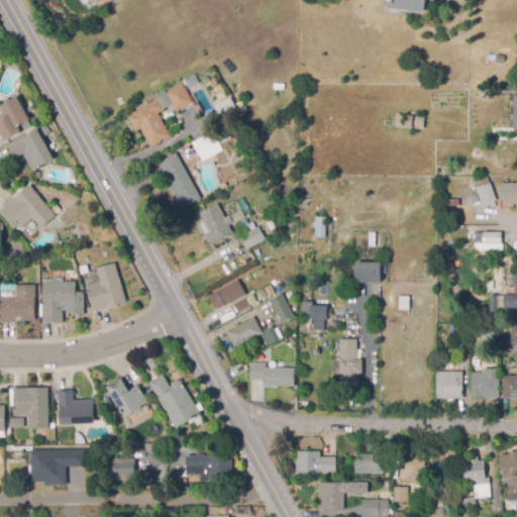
[(426,0),(425,14),(392,9),(393,0),(426,0)]
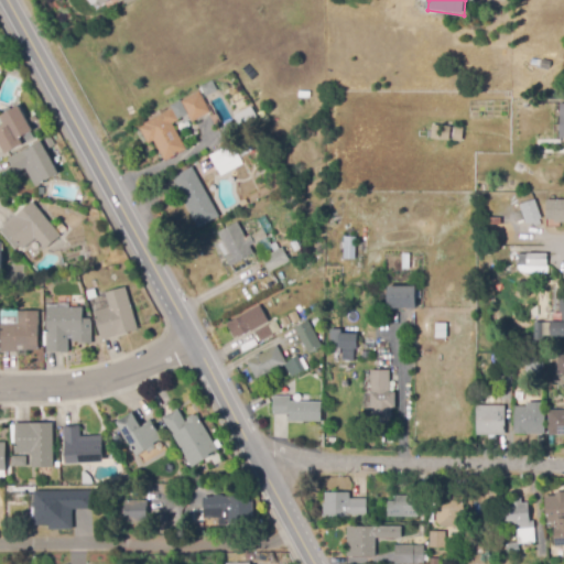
[(550,69),(540,67),(542,58),(552,61),(550,69)]
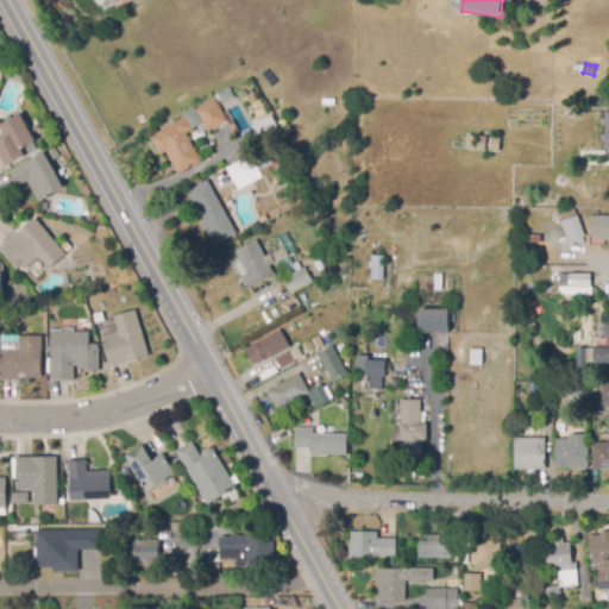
[(223,105),(218,94),(230,88),(236,98),(223,105)]
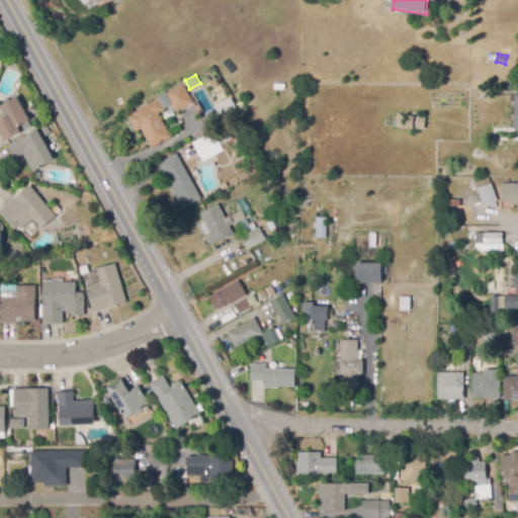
[(176,111),(167,93),(183,85),(192,103),(176,111)]
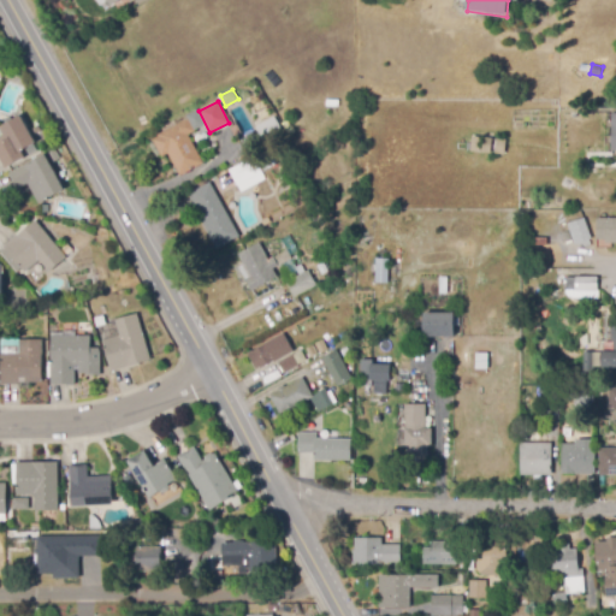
[(7,169),(0,157),(0,138),(5,136),(0,128),(21,116),(36,144),(34,146),(37,150),(29,155),(25,149),(22,152),(25,159),(7,169)]
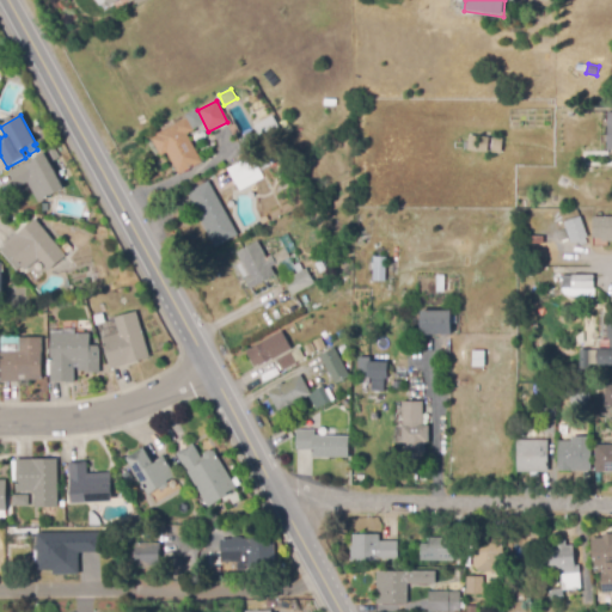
[(265,144),(255,128),(271,116),(282,133),(265,144)]
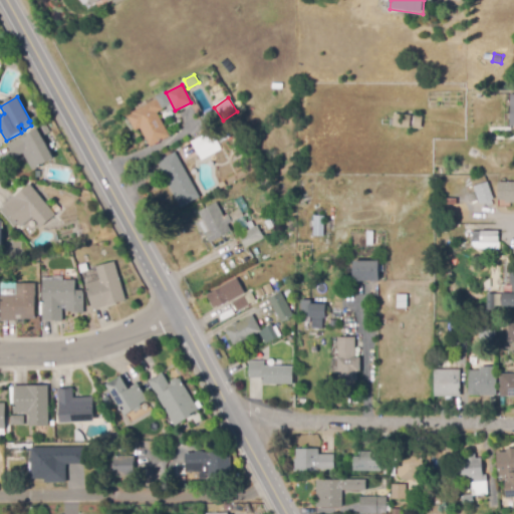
[(151,147),(141,129),(137,131),(129,116),(134,114),(133,112),(158,98),(164,109),(158,113),(170,137),(151,147)]
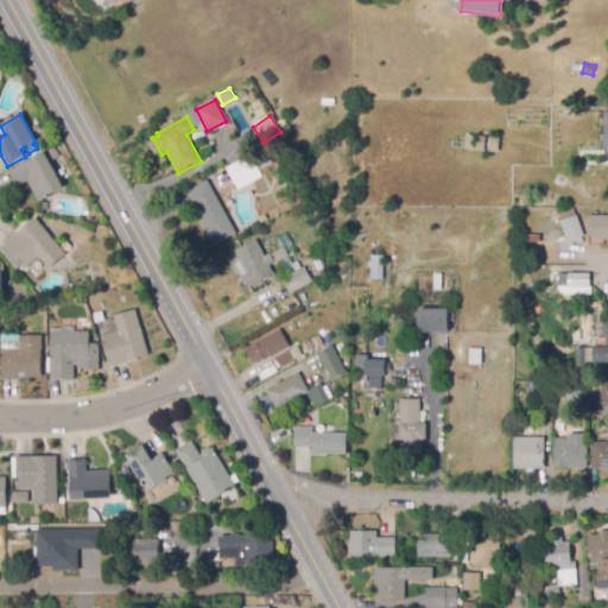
[(498,153),(483,152),(483,151),(477,151),(477,150),(473,149),(474,143),(479,144),(480,138),(499,139),(498,153)]
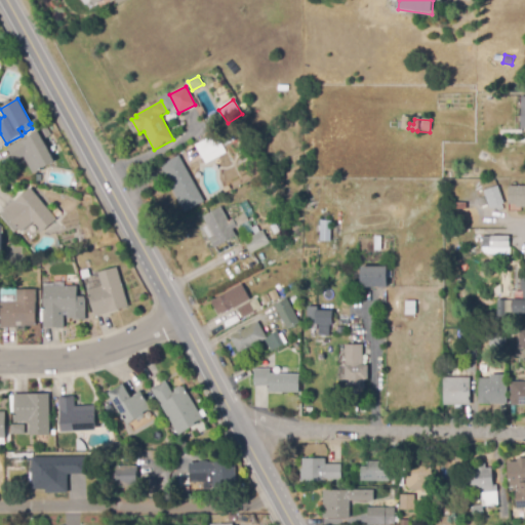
[(44,139),(39,131),(47,127),(51,135),(44,139)]
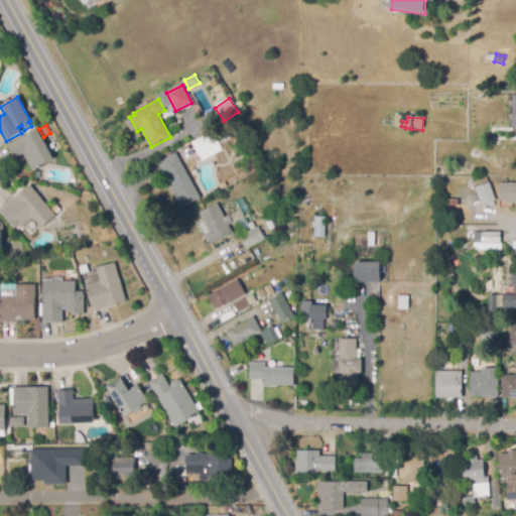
[(33,171),(23,153),(14,159),(7,146),(37,130),(54,159),(33,171)]
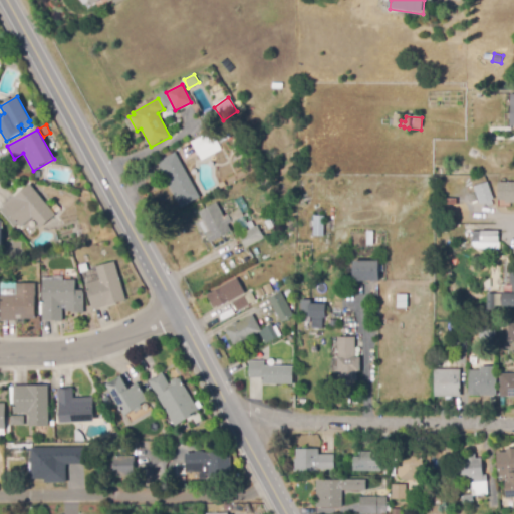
[(198,155),(192,143),(207,134),(214,146),(198,155)]
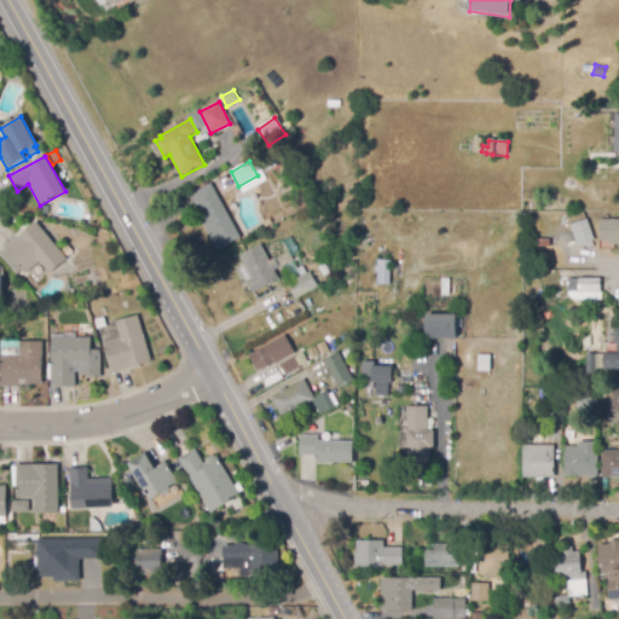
[(319,189),(307,167),(314,163),(327,185),(319,189)]
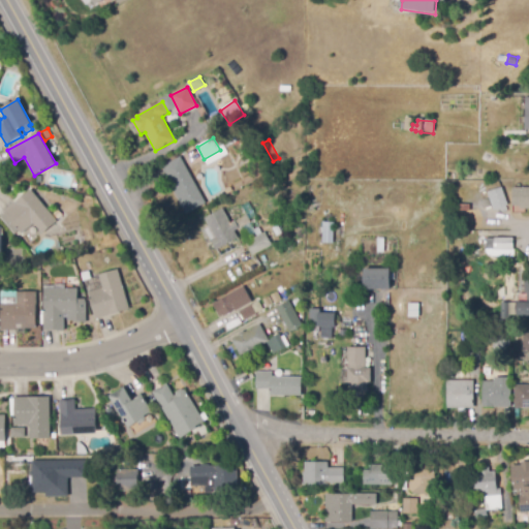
[(187,215),(162,166),(181,157),(207,205),(187,215)]
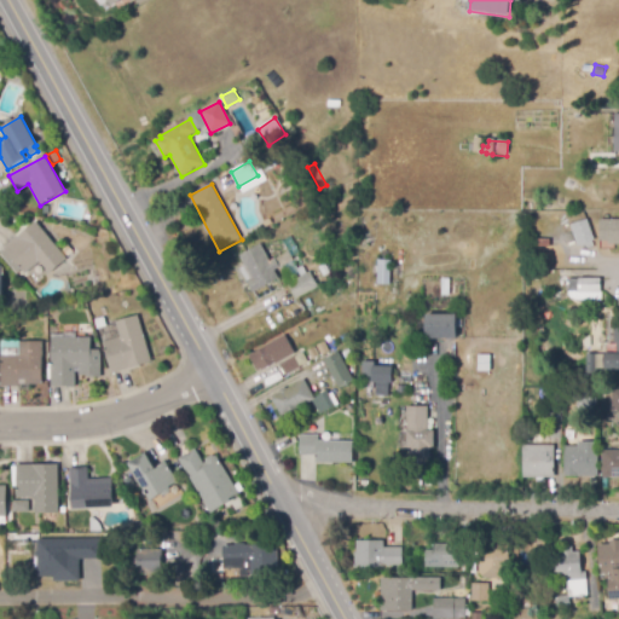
[(578,247),(577,242),(570,246),(563,229),(588,219),(595,241),(578,247)]
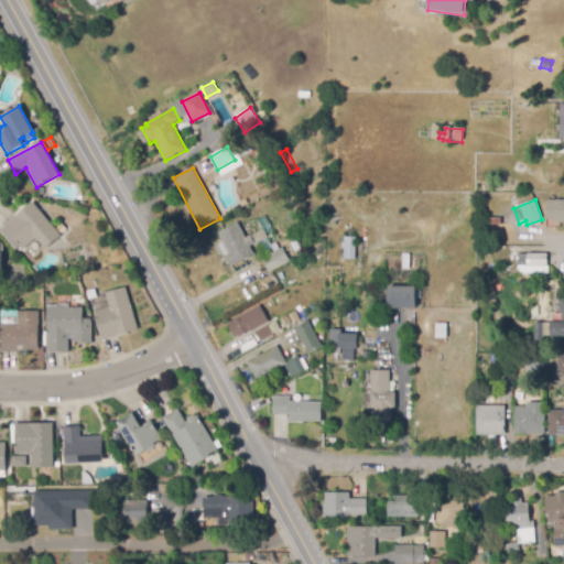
[(563,223),(554,223),(554,220),(546,220),(548,199),(563,199),(563,223)]
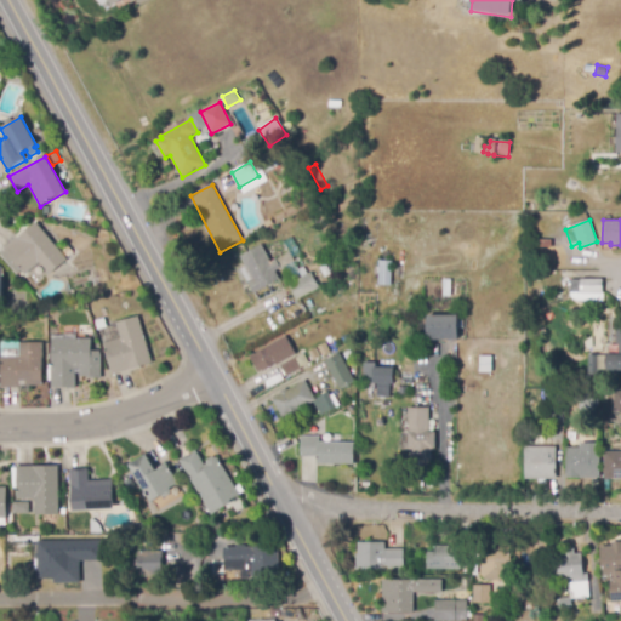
[(50,274),(40,262),(26,274),(5,249),(36,222),(68,260),(50,274)]
